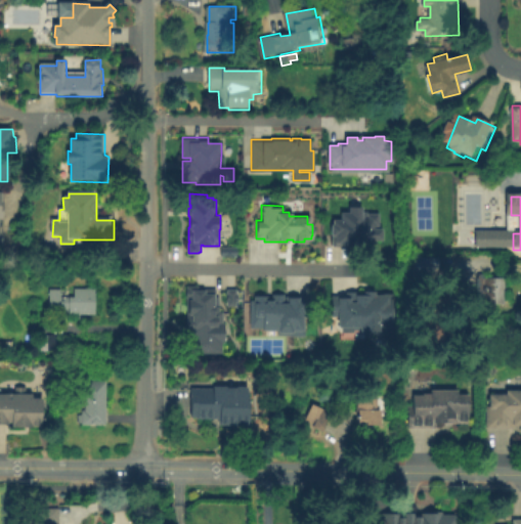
[(370,211),(370,212),(380,212),(380,224),(380,227),(384,227),(384,238),(374,238),(374,247),(364,247),(356,247),(356,245),(352,245),(352,246),(335,246),(335,234),(333,234),(333,223),(334,223),(334,219),(343,219),(343,212),(351,212),(351,206),(363,206),(363,211),(370,211)]
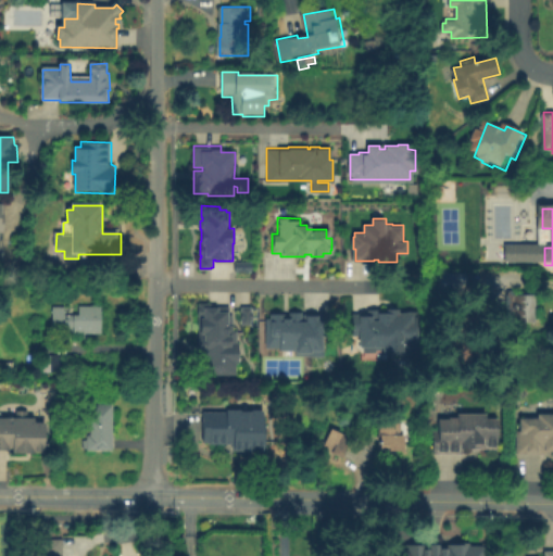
[(251,261),(251,270),(234,270),(234,261),(251,261)]
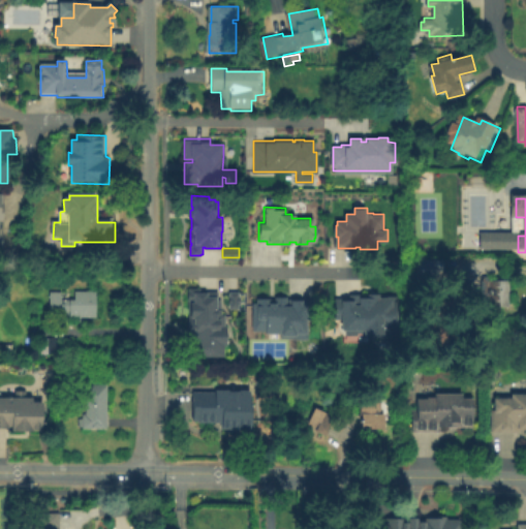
[(442,259),(430,259),(429,272),(441,272),(442,259)]
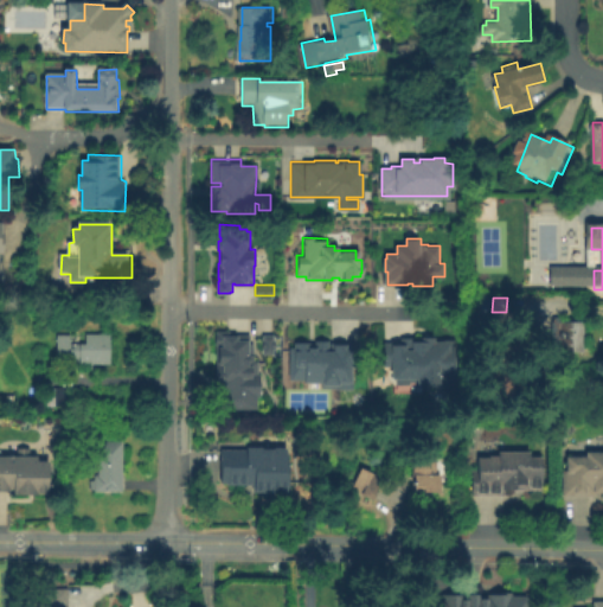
[(585,351),(562,351),(562,334),(557,334),(557,321),(585,321),(585,351)]
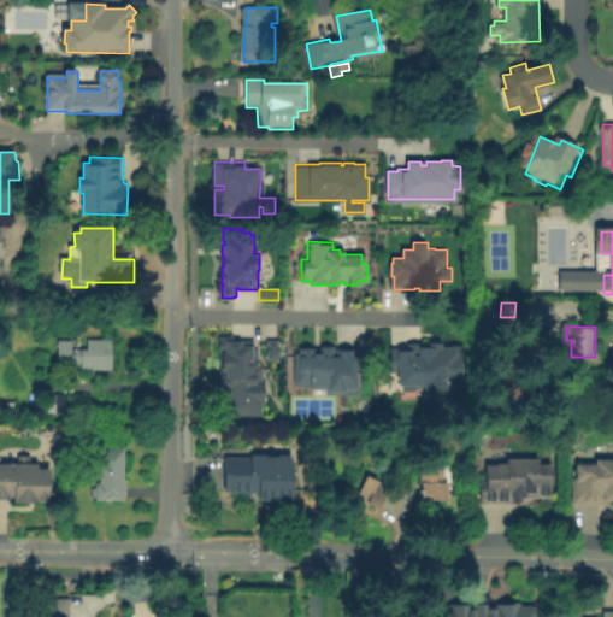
[(234,334),(234,338),(253,338),(253,358),(258,358),(258,365),(260,365),(260,401),(260,416),(222,416),(222,397),(219,397),(219,383),(218,383),(218,368),(218,350),(217,350),(217,336),(219,336),(218,334),(234,334)]
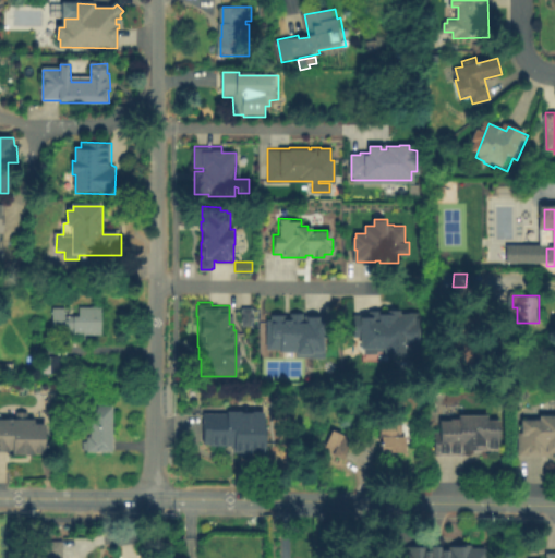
[(251,307),(251,324),(242,324),(242,307),(251,307)]
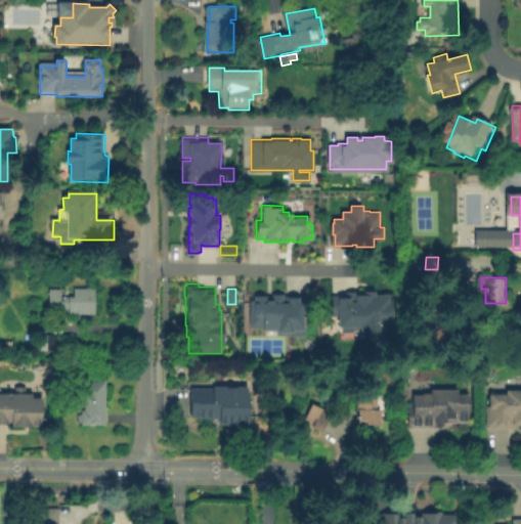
[(51,290),(62,290),(62,297),(76,297),(76,290),(97,290),(96,314),(71,314),(71,312),(51,312),(51,290)]
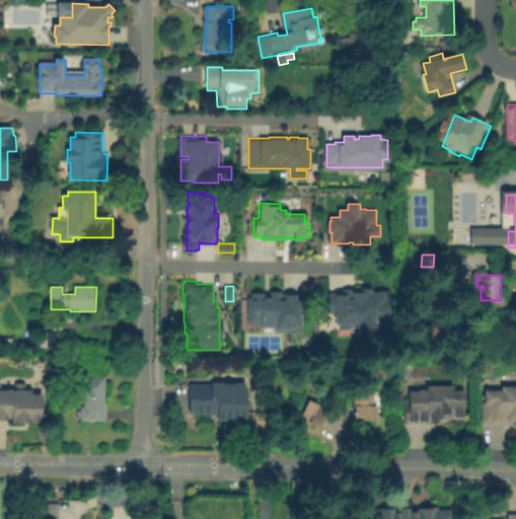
[(369,287),(369,290),(387,290),(387,328),(353,328),(353,322),(348,322),(348,327),(336,327),(336,322),(332,322),(332,312),(326,312),(326,292),(332,292),(332,293),(341,293),(341,288),(358,289),(358,287),(369,287)]
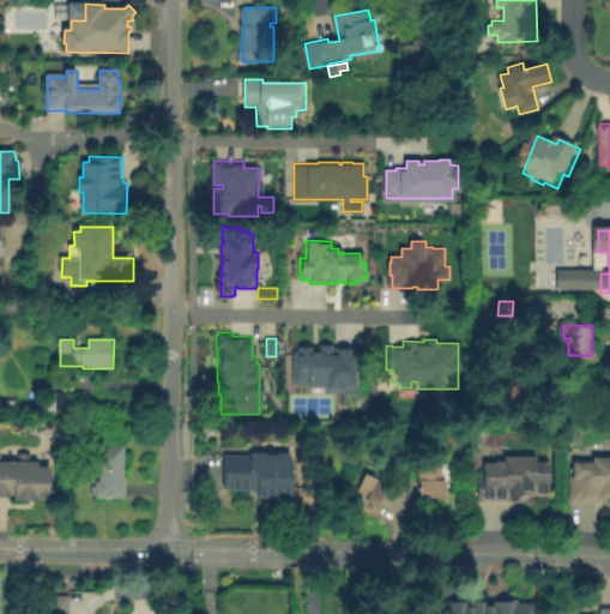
[(331,344),(330,351),(333,351),(333,345),(352,345),(352,348),(362,348),(362,369),(355,369),(354,392),(338,392),(338,391),(324,391),(324,385),(307,385),(307,383),(290,383),(290,350),(296,350),(296,345),(316,345),(316,344),(331,344)]
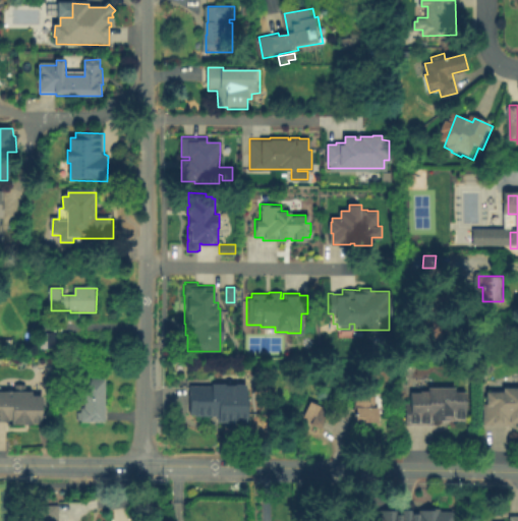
[(43,334),(72,334),(72,346),(43,346),(43,334)]
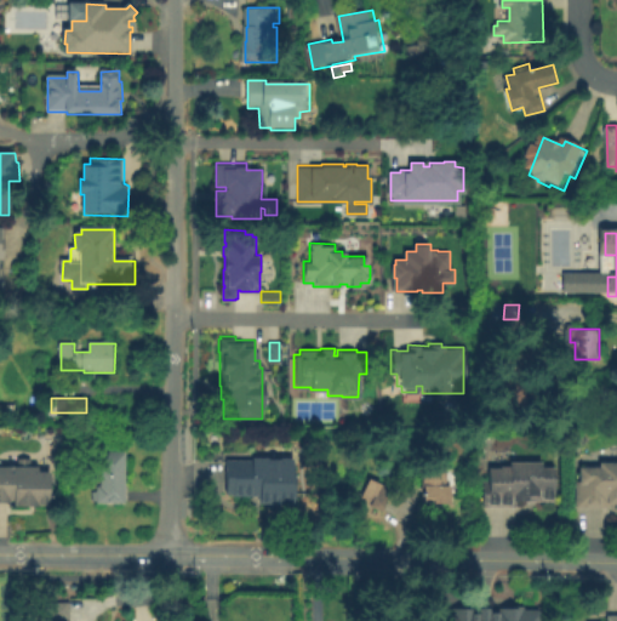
[(127,503),(93,502),(95,491),(100,491),(100,486),(103,486),(103,451),(129,453),(127,503)]
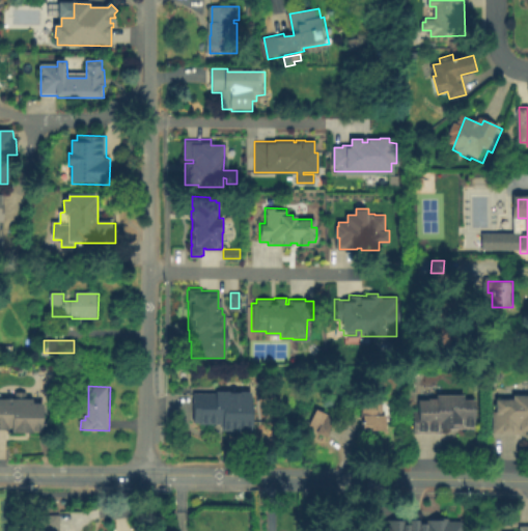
[(257,397),(257,436),(227,436),(227,428),(203,428),(203,427),(199,427),(198,398),(257,397)]
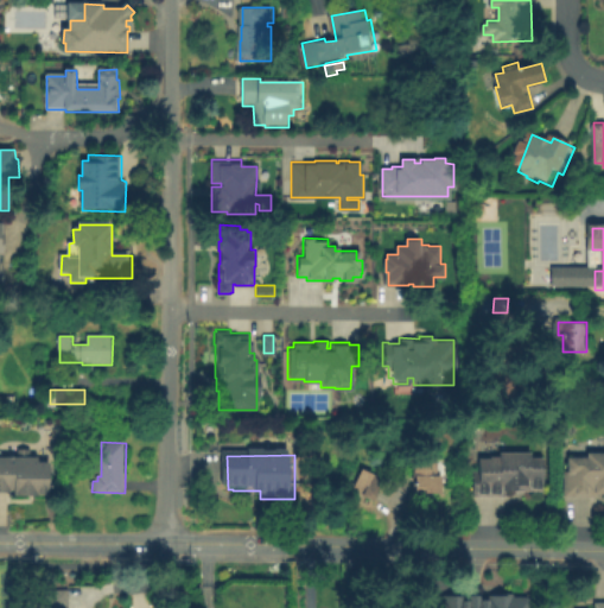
[(443,493),(417,494),(417,456),(439,455),(443,493)]
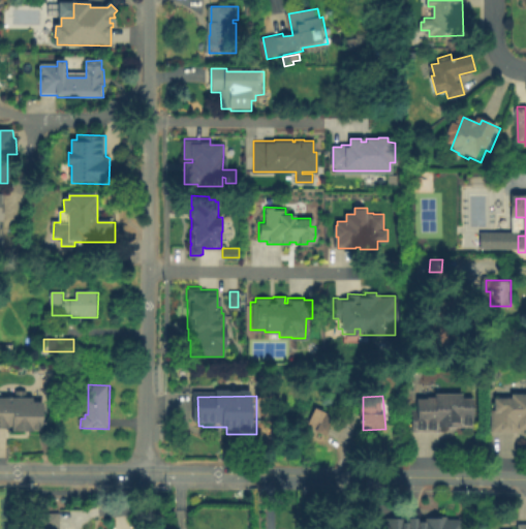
[(525,436),(495,436),(495,414),(500,414),(500,403),(518,403),(518,399),(525,399),(525,436)]
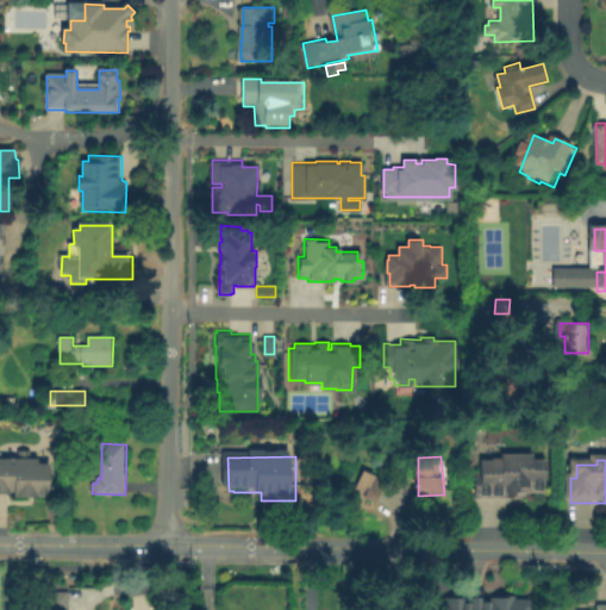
[(550,497),(526,497),(526,502),(479,502),(479,477),(486,477),(486,466),(524,466),(524,462),(551,464),(550,497)]
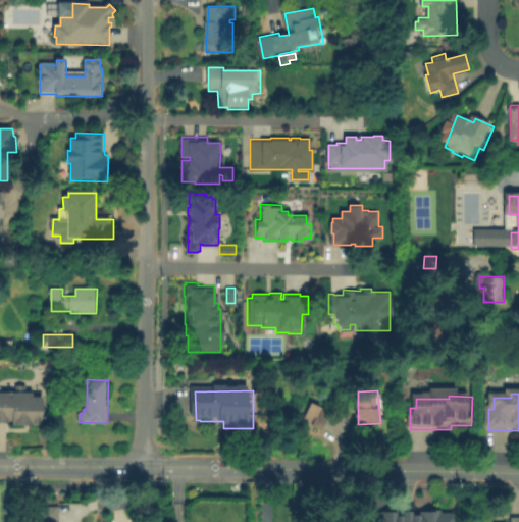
[(0,418),(0,399),(11,399),(11,402),(38,403),(38,422),(9,422),(9,418),(0,418)]
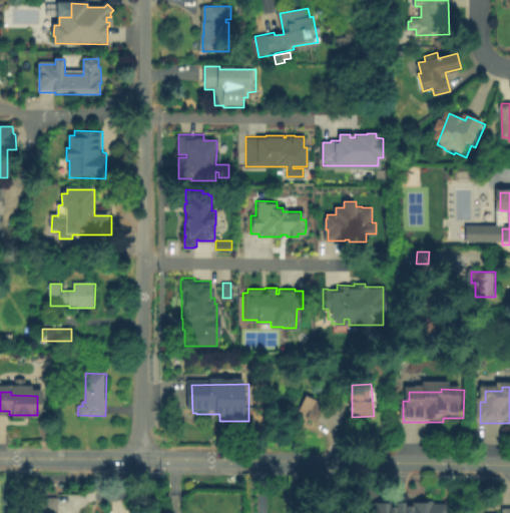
[(299,415),(307,396),(326,404),(319,420),(309,416),(307,419),(299,415)]
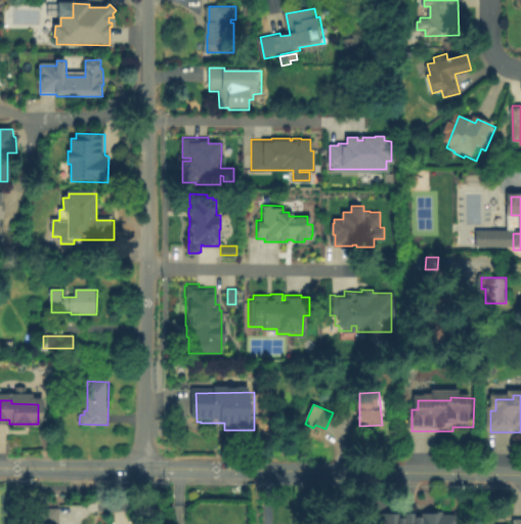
[(57,523),(57,508),(38,508),(38,523),(57,523)]
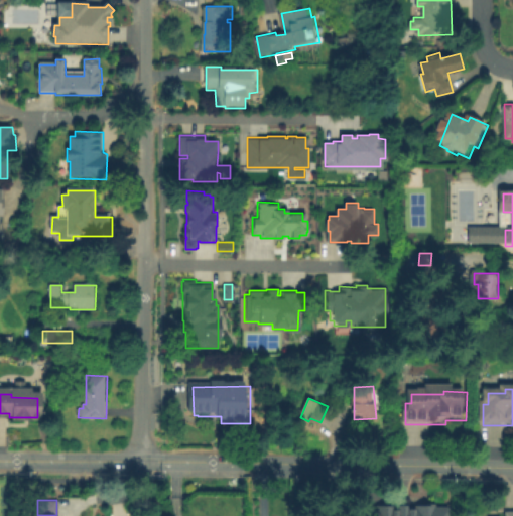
[(406,515),(406,511),(413,512),(414,502),(441,502),(440,515),(406,515)]
